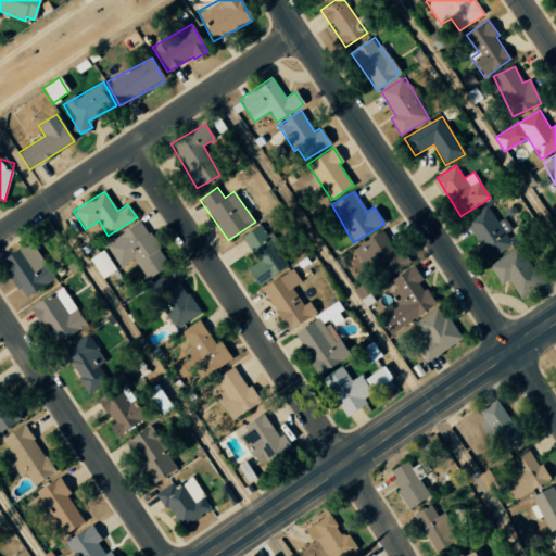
[(466,225),(488,253),(509,237),(488,209),(466,225)]
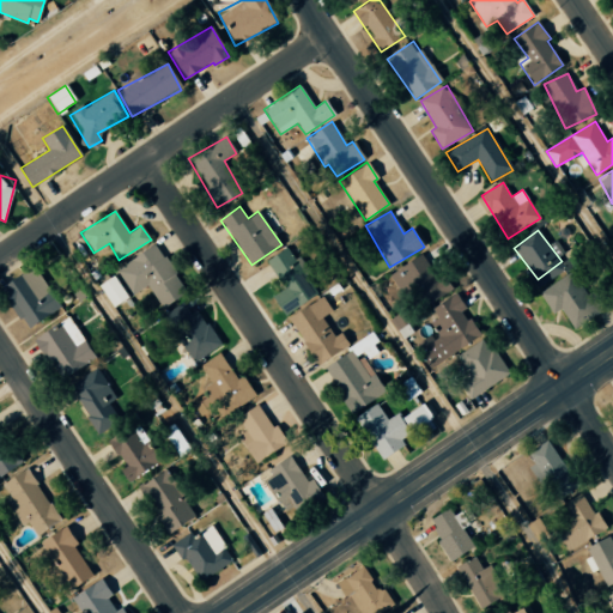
[(133,293),(147,285),(162,307),(186,292),(157,243),(117,267),(133,293)]
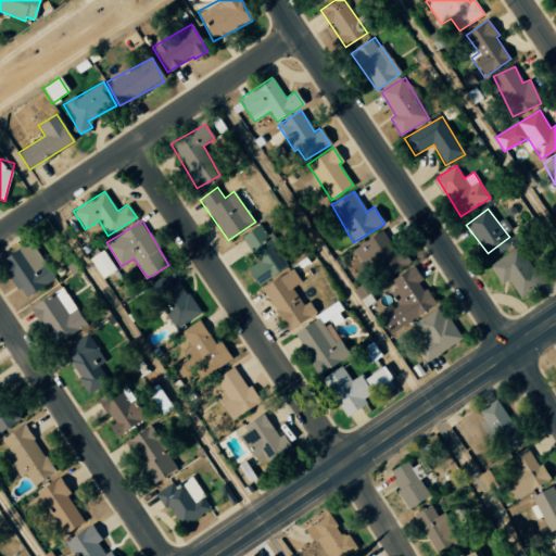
[(241,236),(257,262),(247,269),(256,286),(288,266),(261,224),(241,236)]
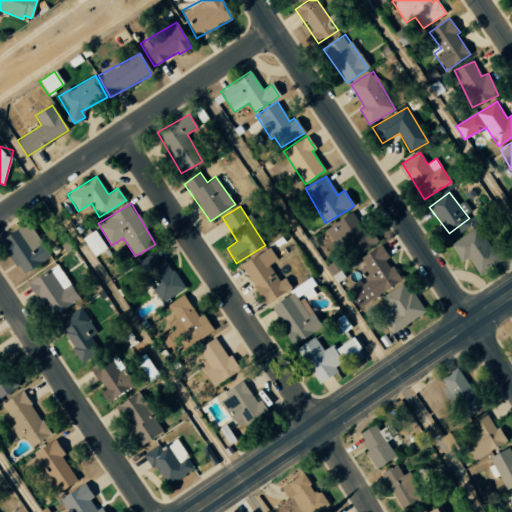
[(353,212),(325,228),(341,256),(369,239),(353,212)]
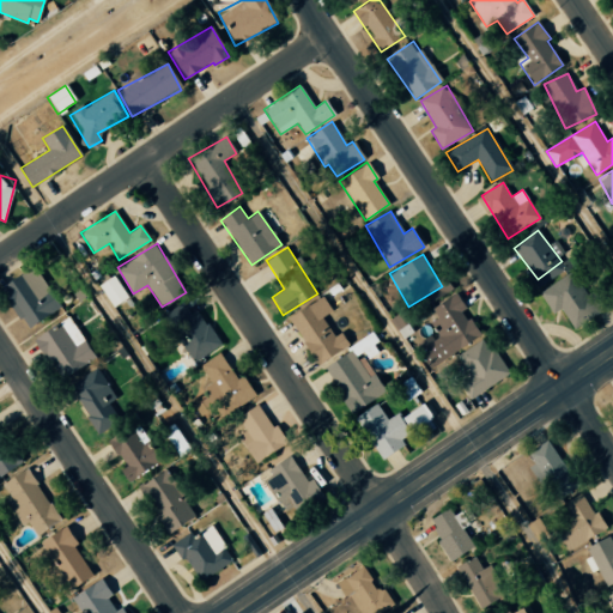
[(0,285),(25,329),(60,309),(35,265),(0,285)]
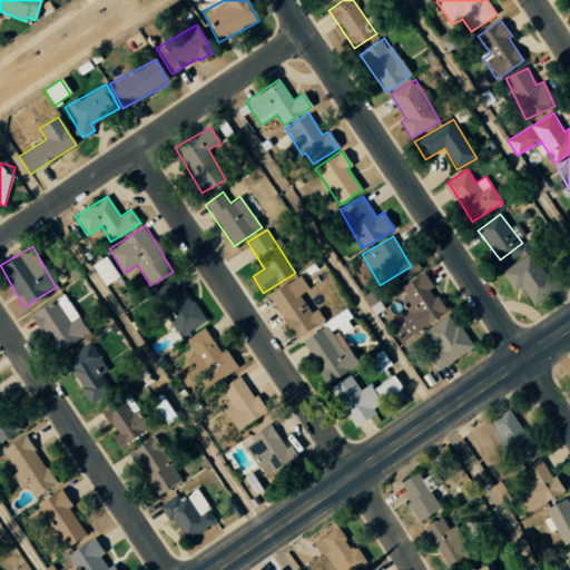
[(568,286),(557,267),(546,274),(534,254),(502,272),(514,292),(522,287),(533,305),(568,286)]
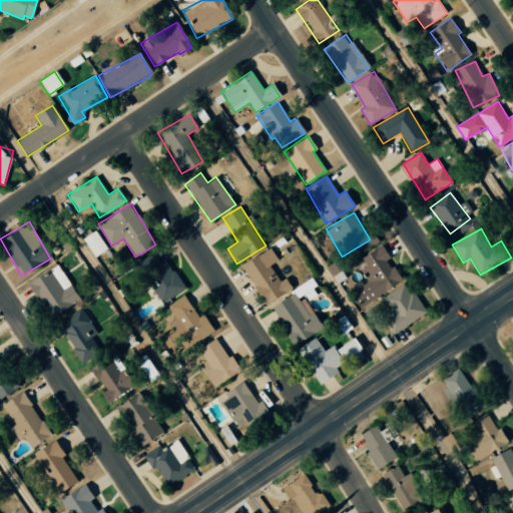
[(81,237),(93,257),(106,248),(94,229),(81,237)]
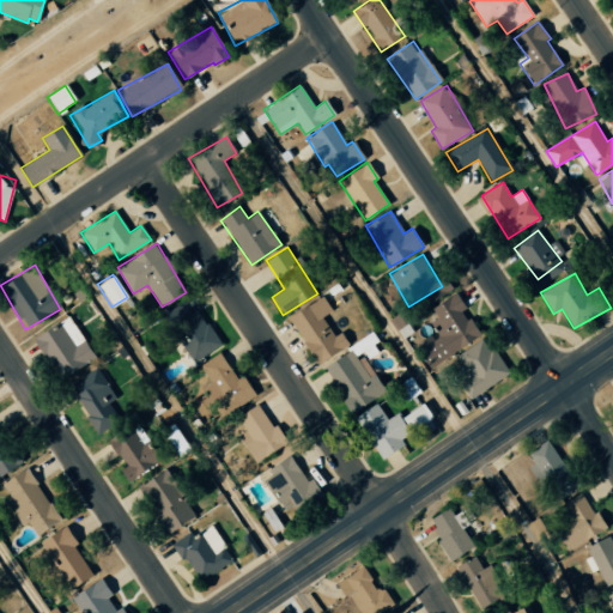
[(480,337),(465,311),(467,309),(456,292),(430,310),(436,319),(430,323),(437,334),(414,347),(429,370),(480,337)]
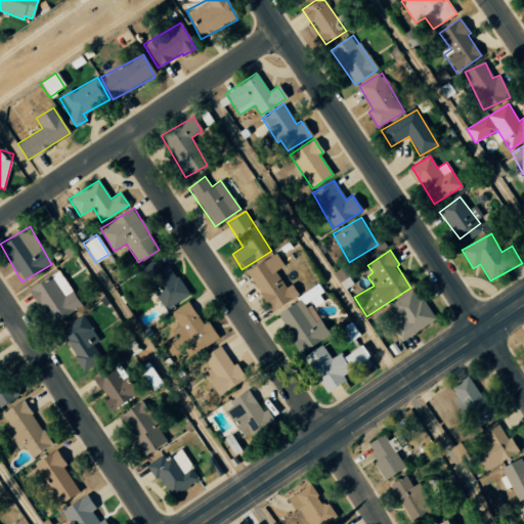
[(246,271),(270,312),(298,296),(291,285),(285,288),(275,271),(284,266),(275,253),(246,271)]
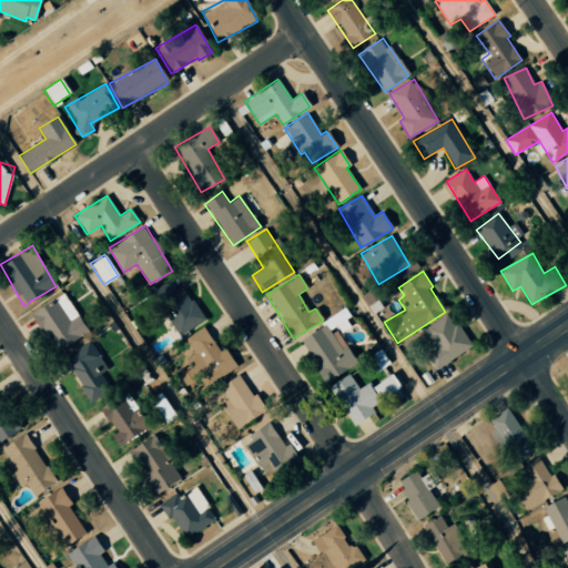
[(178,336),(204,321),(185,286),(176,291),(170,280),(152,291),(178,336)]
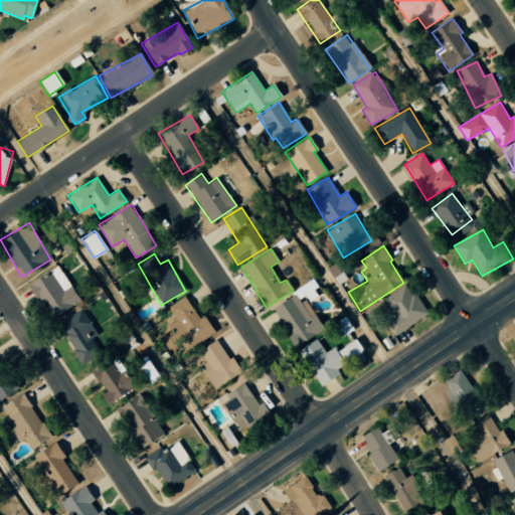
[(28,284),(51,319),(80,300),(57,265),(28,284)]
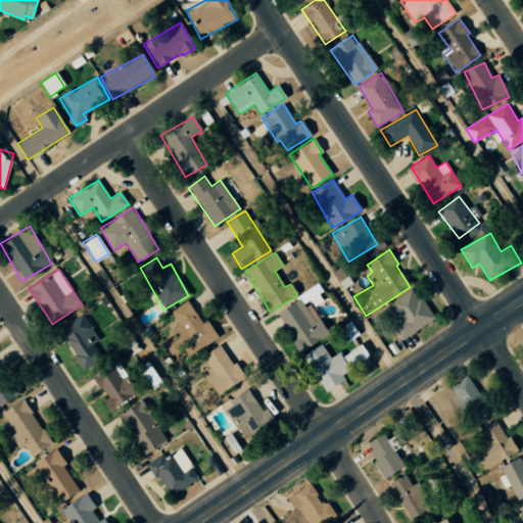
[(275,312),(298,352),(328,335),(310,304),(311,303),(313,306),(324,300),(317,287),(275,312)]
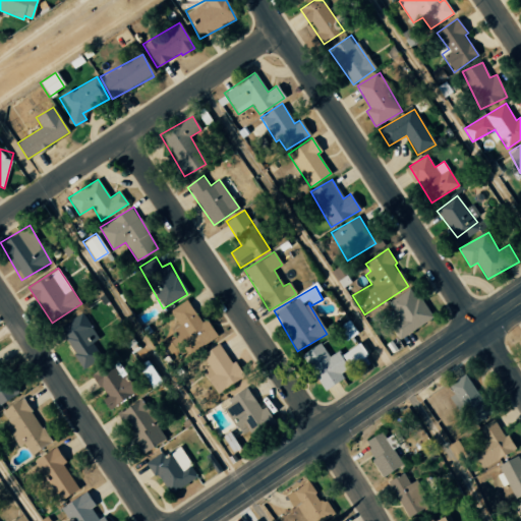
[(432,320),(413,287),(389,301),(399,319),(390,324),(399,339),(432,320)]
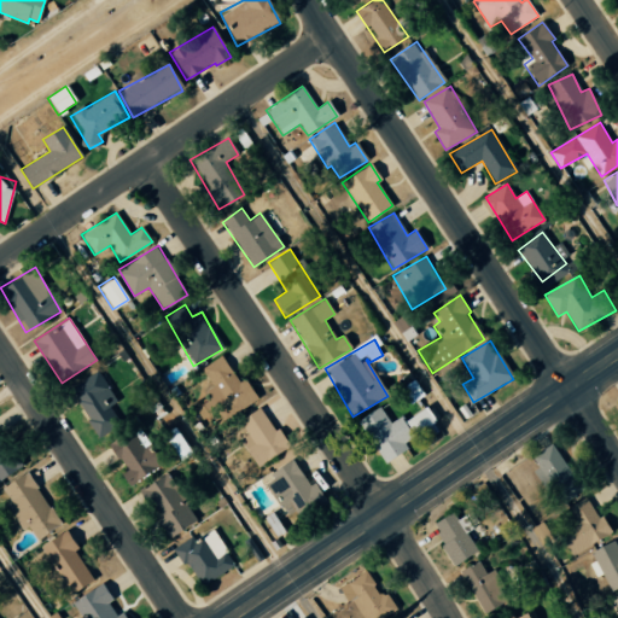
[(258,401),(245,379),(238,383),(222,356),(202,368),(214,389),(208,392),(223,420),(258,401)]
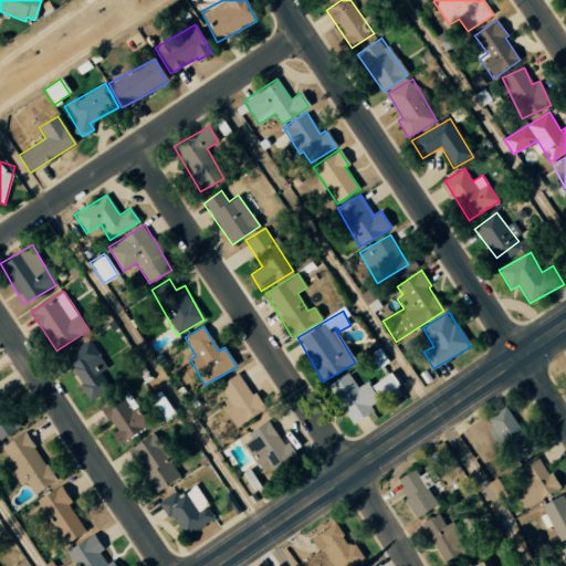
[(106,381),(102,370),(106,368),(93,341),(66,353),(88,401),(104,394),(100,385),(106,381)]
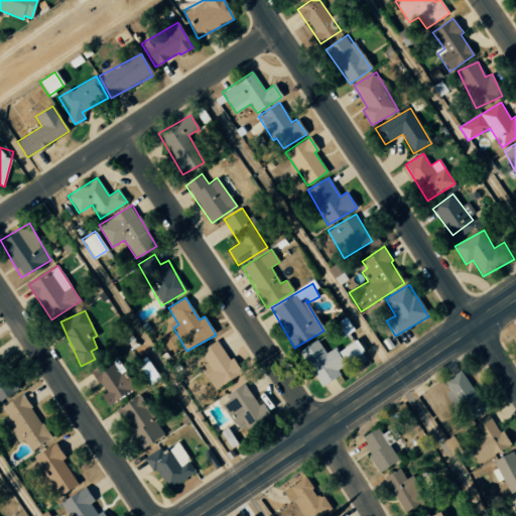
[(353,332),(347,318),(335,324),(341,337),(353,332)]
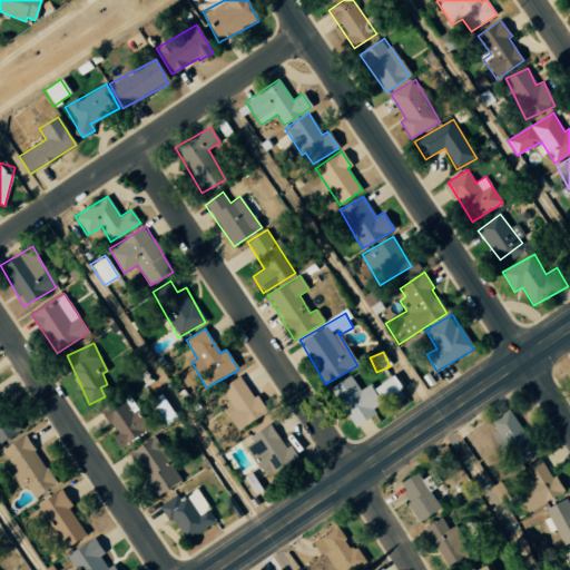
[(354,428),(376,414),(372,409),(381,403),(369,384),(360,391),(350,375),(330,389),(354,428)]
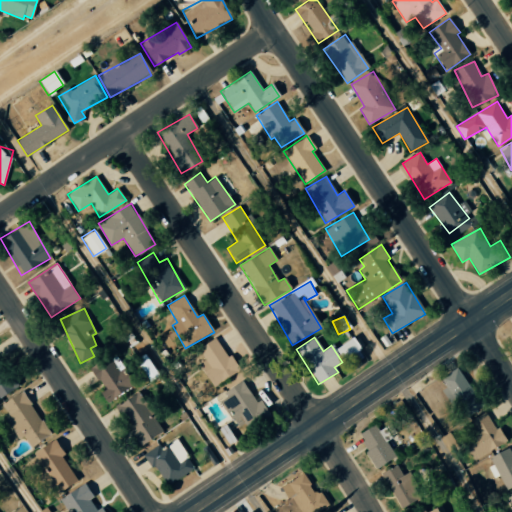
[(343,361),(360,348),(353,337),(335,349),(343,361)]
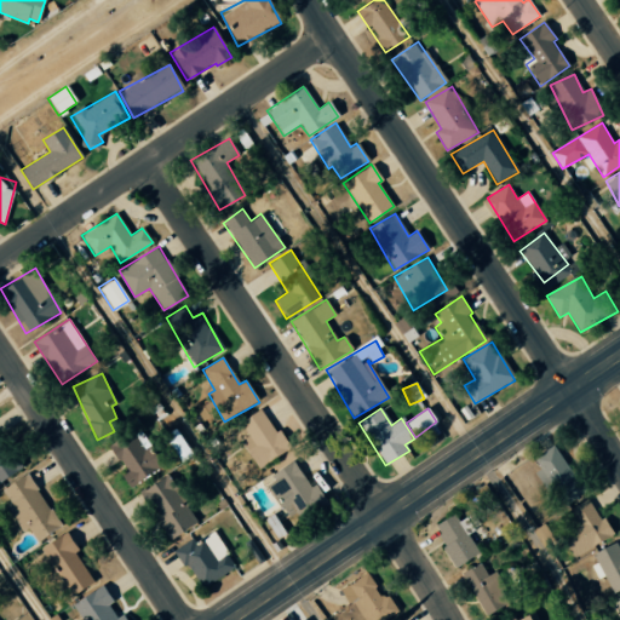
[(291,449),(280,429),(274,432),(263,411),(241,420),(250,441),(245,443),(256,466),(291,449)]
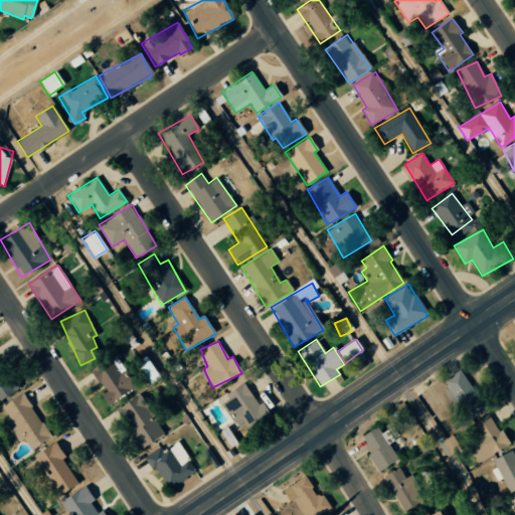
[(104,391),(101,393),(108,404),(133,389),(113,357),(92,371),(104,391)]
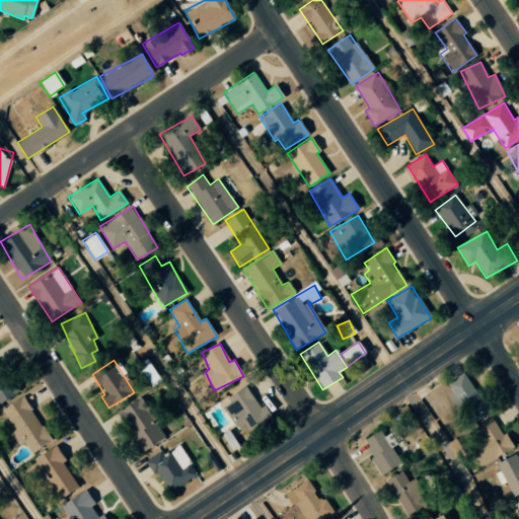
[(159,380),(151,365),(142,370),(150,385),(159,380)]
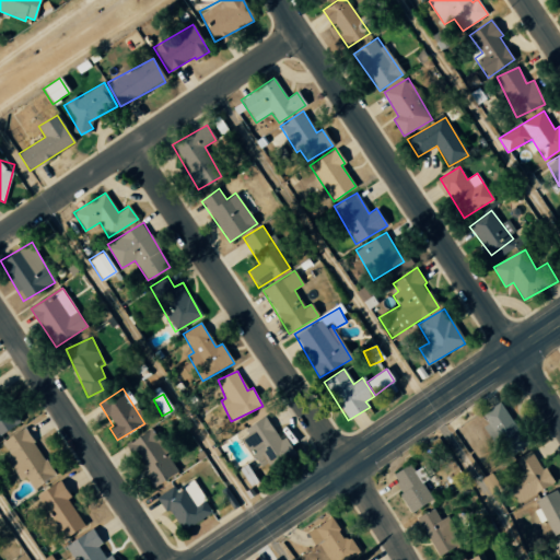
[(0,432),(20,422),(7,397),(0,400),(0,432)]
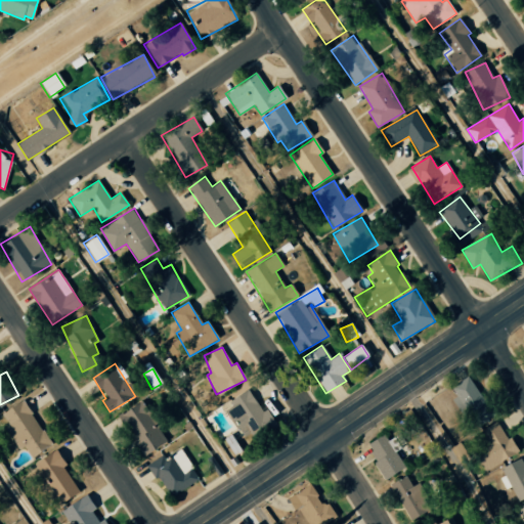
[(452,399),(472,425),(492,410),(467,377),(451,389),(456,396),(452,399)]
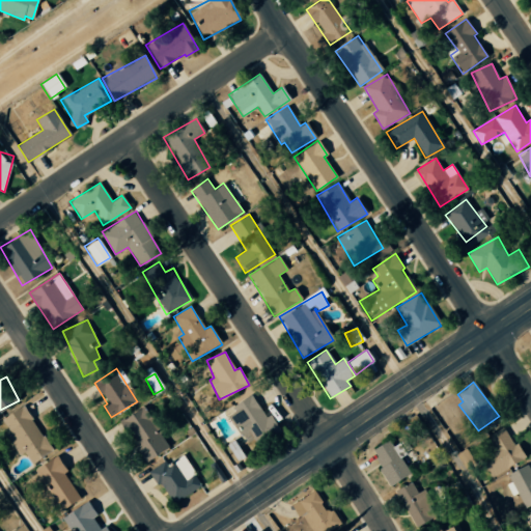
[(247,445),(277,427),(270,414),(264,416),(252,394),(230,407),(233,412),(229,414),(247,445)]
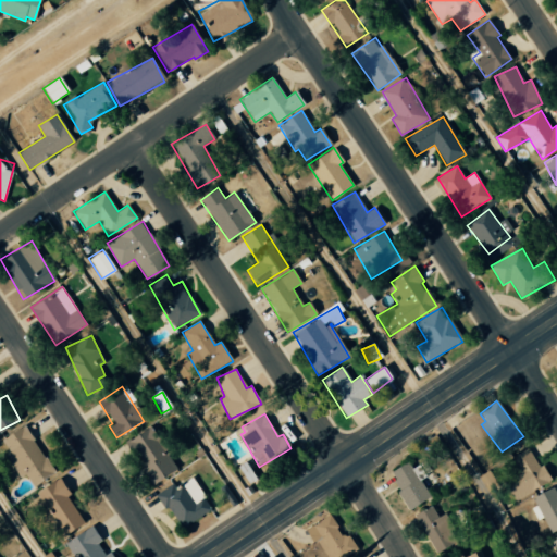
[(53,474),(26,424),(1,437),(9,452),(5,454),(19,478),(26,474),(33,485),(53,474)]
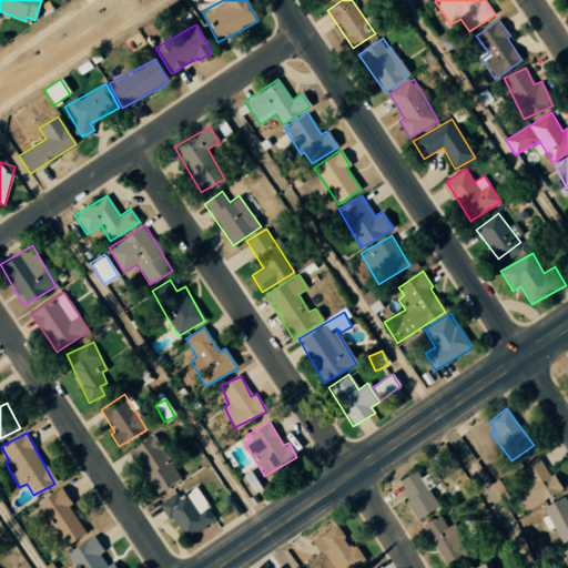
[(155,494),(180,478),(152,435),(129,450),(155,494)]
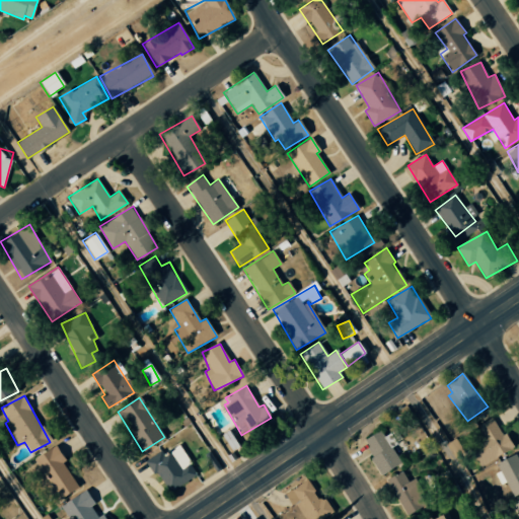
[(471,431),(480,444),(466,453),(476,470),(513,447),(494,417),(471,431)]
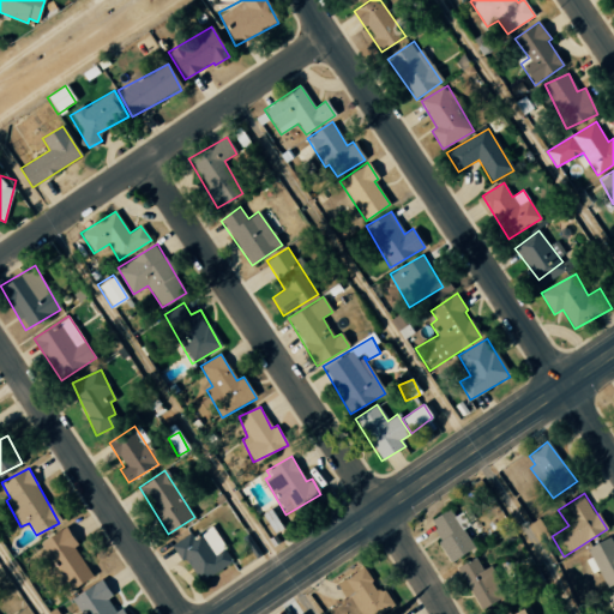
[(461,512),(455,516),(449,509),(427,523),(453,561),(475,547),(462,529),(469,524),(461,512)]
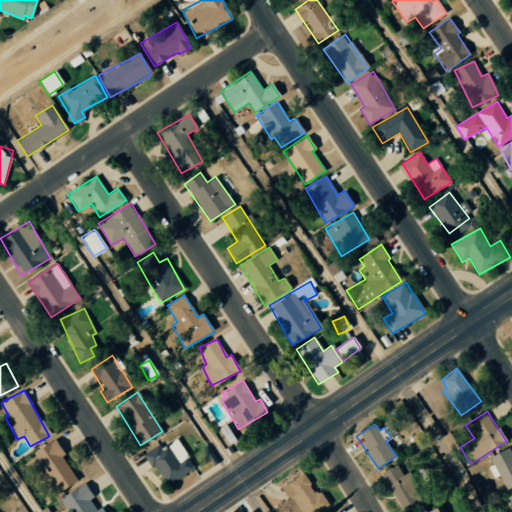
[(62,456),(64,454),(55,439),(33,452),(58,492),(77,481),(62,456)]
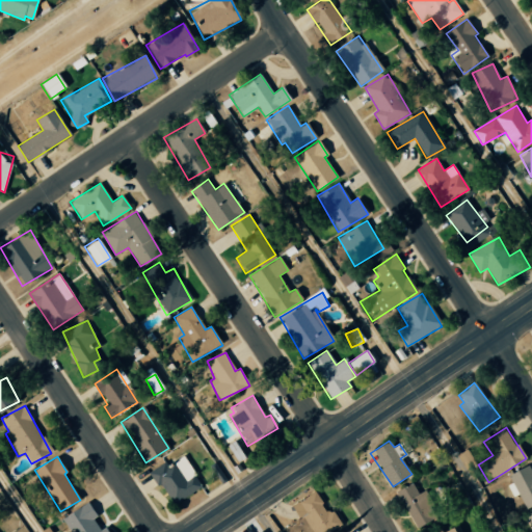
[(171,505),(202,486),(183,456),(166,467),(163,462),(151,471),(171,505)]
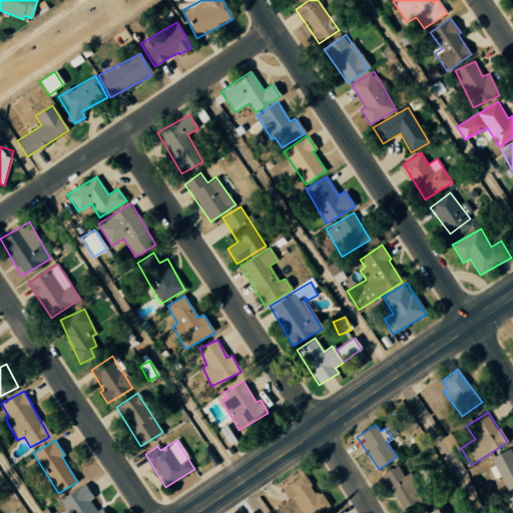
[(512,487),(512,453),(510,448),(488,460),(498,478),(500,477),(508,491),(512,487)]
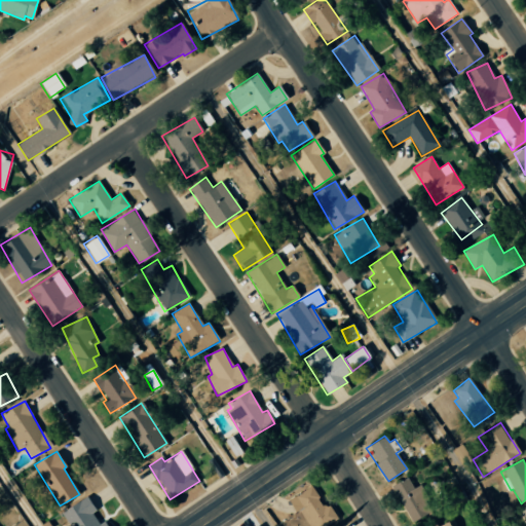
[(409,521),(431,513),(421,486),(413,489),(409,479),(391,486),(396,496),(399,495),(409,521)]
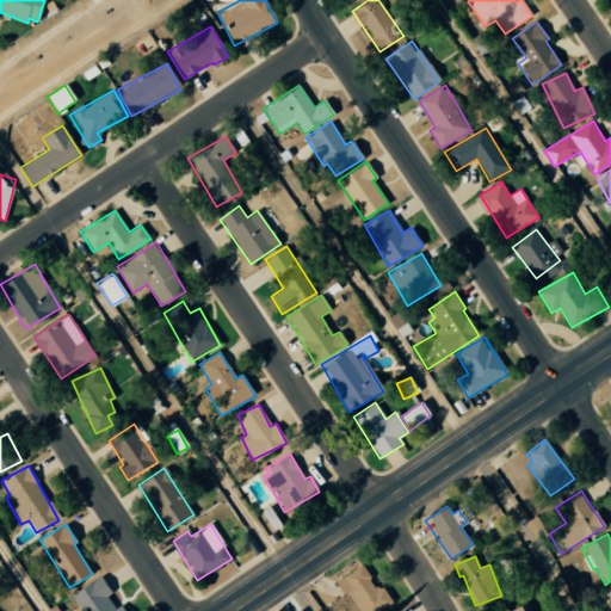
[(357,610),(370,610),(390,600),(382,584),(375,587),(362,565),(334,580),(344,596),(349,593),(357,610)]
